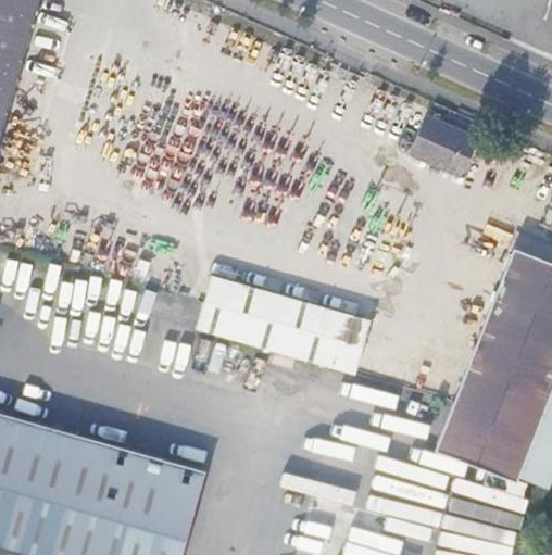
[(0,0),(0,126),(34,0),(0,0)]
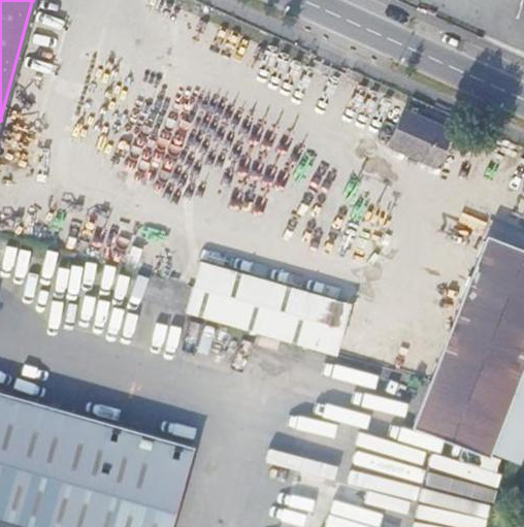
[(443,168),(459,131),(397,104),(381,141),(443,168)]
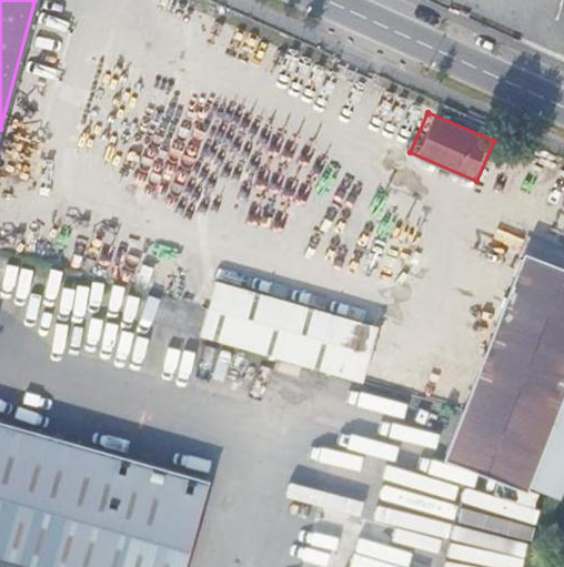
[(449,455),(531,485),(563,400),(563,274),(524,260),(482,370),(465,412),(449,455)]
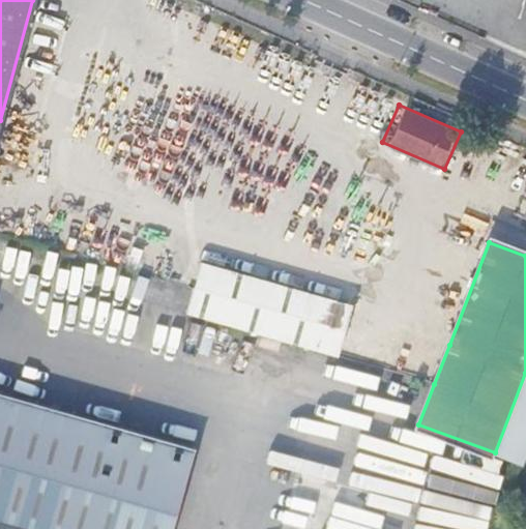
[(338,356),(349,316),(352,306),(203,263),(187,314),(338,356)]
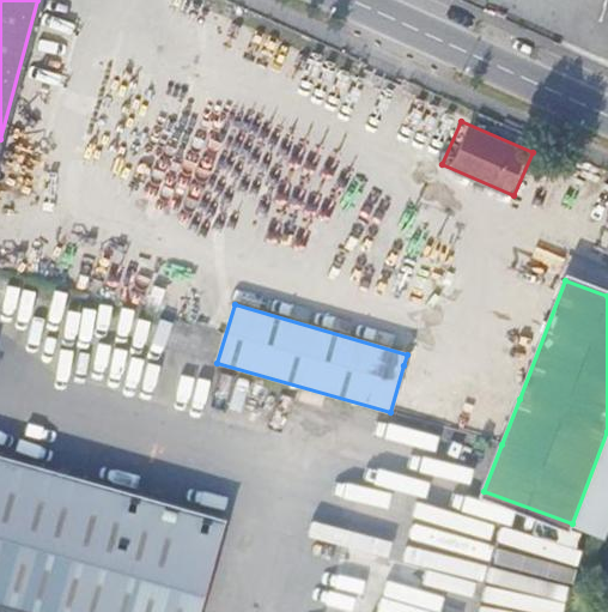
[(502,444),(520,399),(403,365),(390,412),(502,444)]
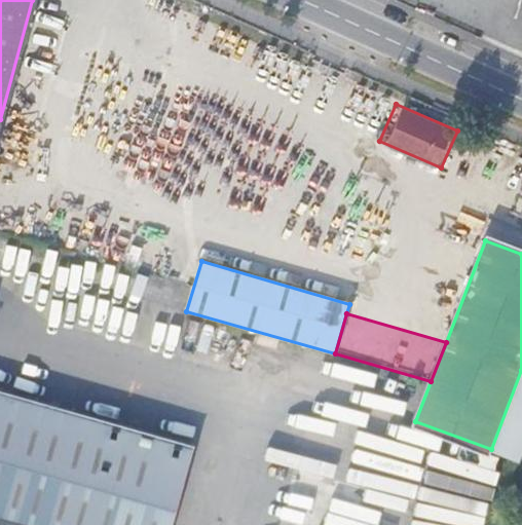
[(359,524),(368,494),(0,391),(0,524),(359,524)]
